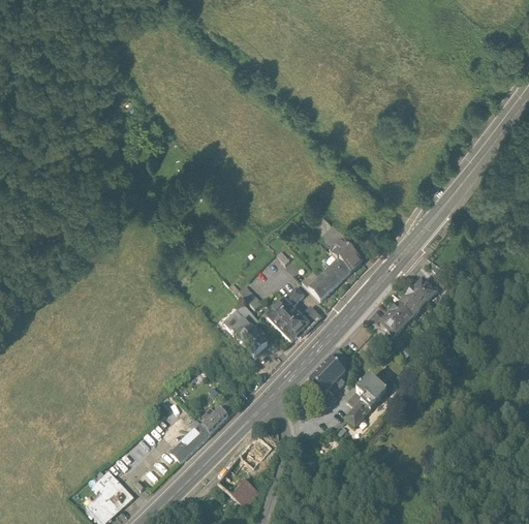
[(313,220),(322,229),(331,220),(322,212),(313,220)]
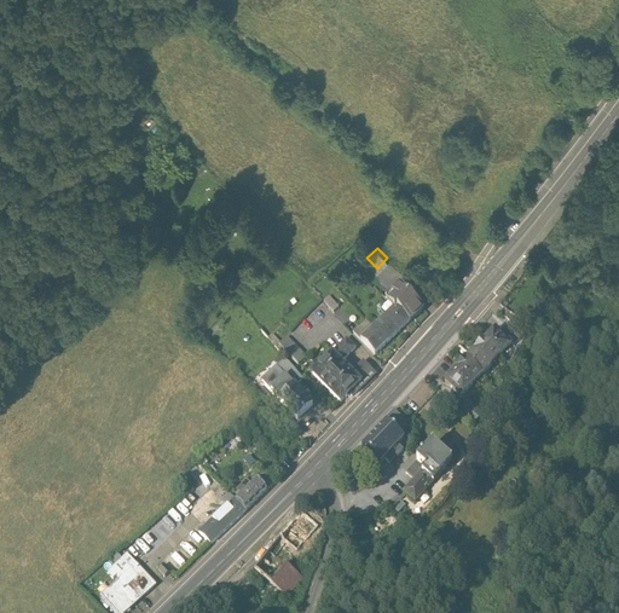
[(501,283),(504,287),(514,276),(509,272),(501,283)]
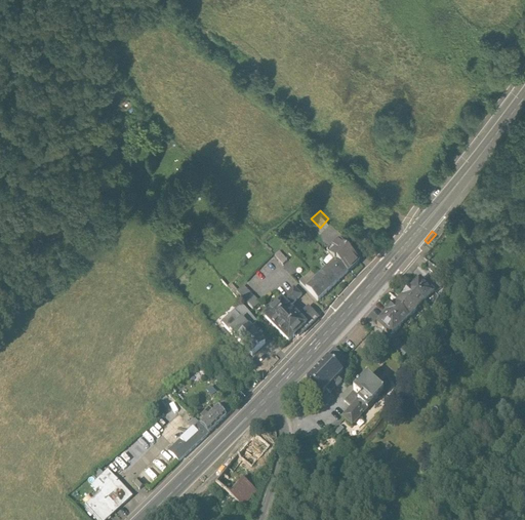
[(334,257),(336,255),(348,268),(358,257),(338,238),(332,244),(333,246),(328,251),(334,257)]
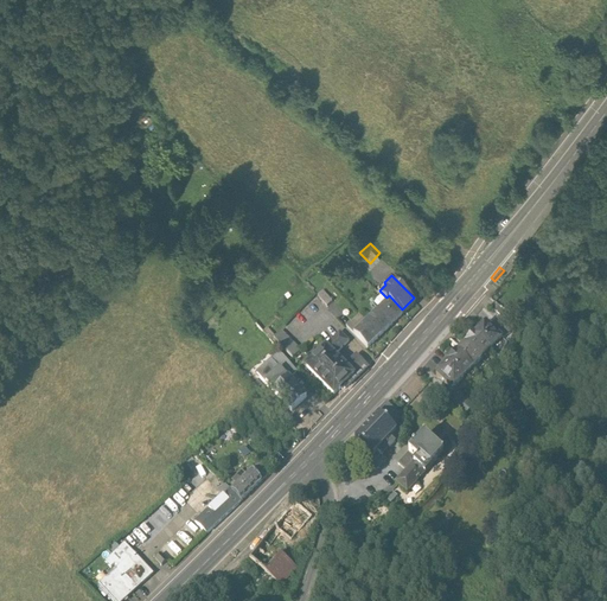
[(321,287),(317,291),(326,302),(331,298),(321,287)]
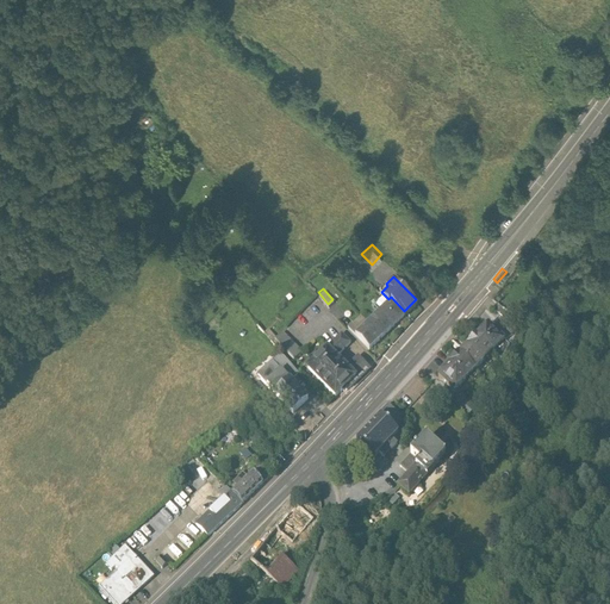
[(388,299),(367,318),(381,332),(404,311),(391,297),(388,299)]
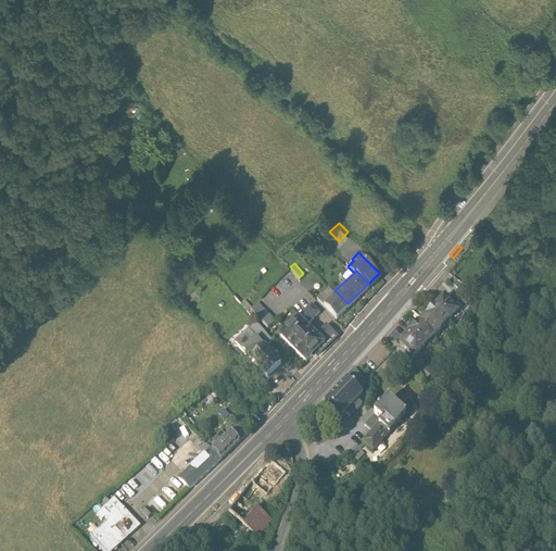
[(451,271),(446,275),(455,283),(459,279),(451,271)]
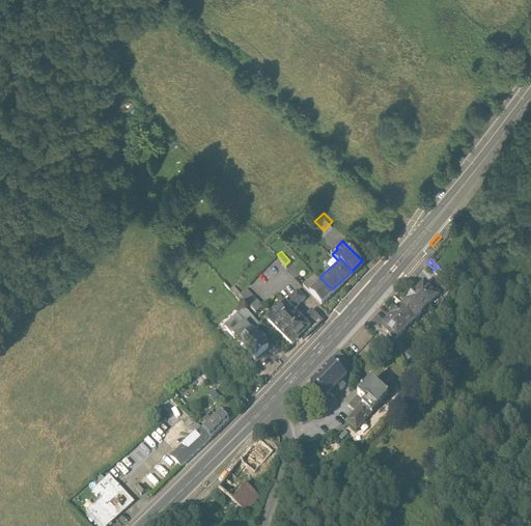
[(322,300),(332,289),(319,277),(312,270),(305,277),(312,284),(309,287),(322,300)]
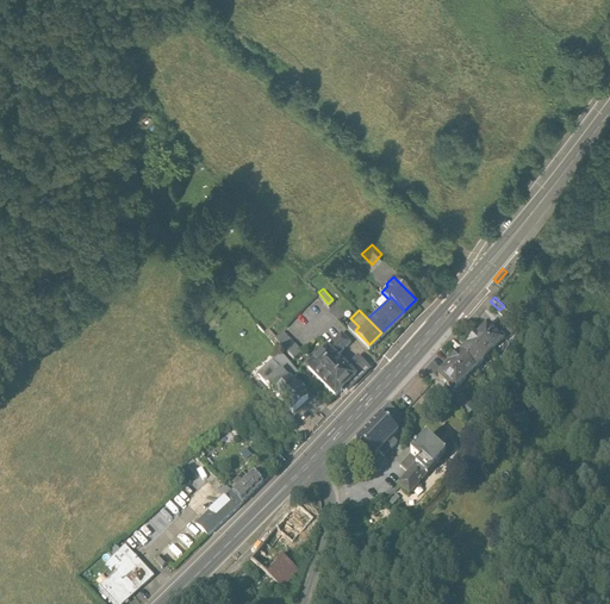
[(489,319),(477,332),(492,347),(504,335),(496,328),(489,319)]
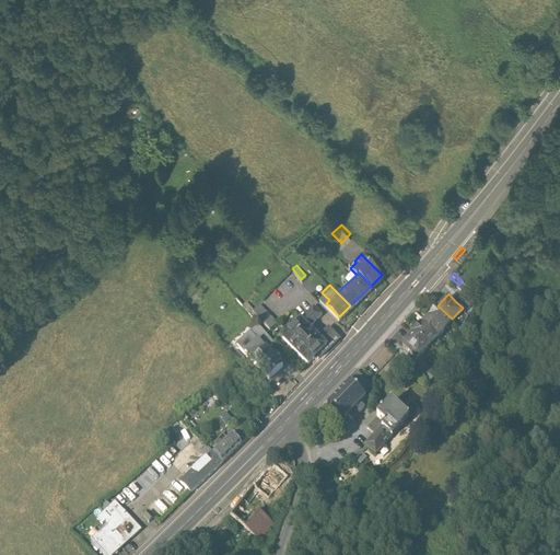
[(455,301),(463,308),(464,309),(470,302),(462,293),(456,298),(457,299),(455,301)]
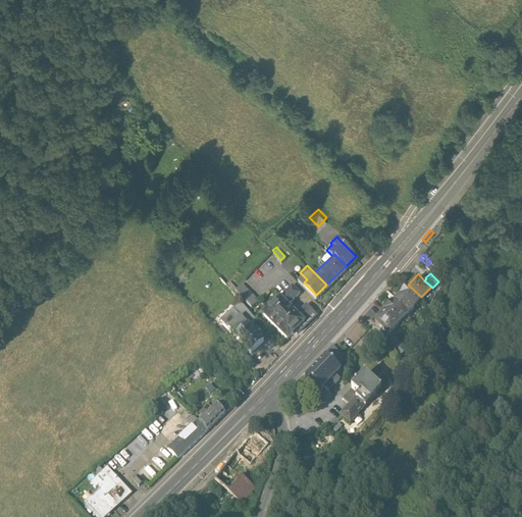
[(258,298),(242,280),(235,287),(252,304),(258,298)]
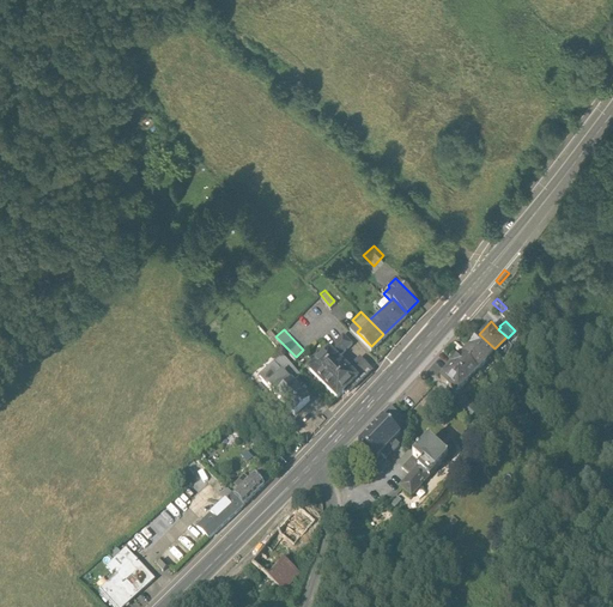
[(343,332),(308,365),(337,394),(344,387),(345,388),(349,388),(351,387),(351,383),(350,382),(370,363),(360,353),(349,365),(338,354),(351,340),(343,332)]
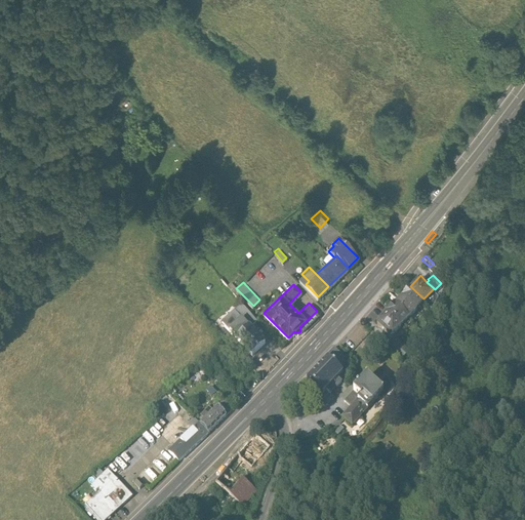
[(410,286),(403,294),(416,307),(423,298),(410,286)]
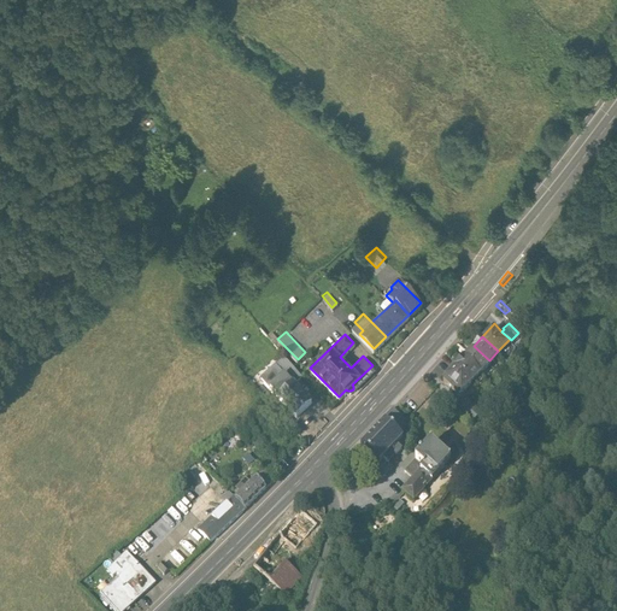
[(474,346),(464,354),(480,370),(489,360),(474,346)]
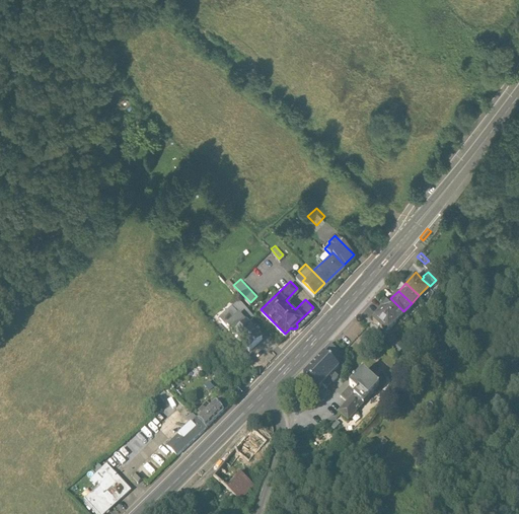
[(246,319),(247,320),(253,314),(238,297),(231,303),(239,312),(246,319)]
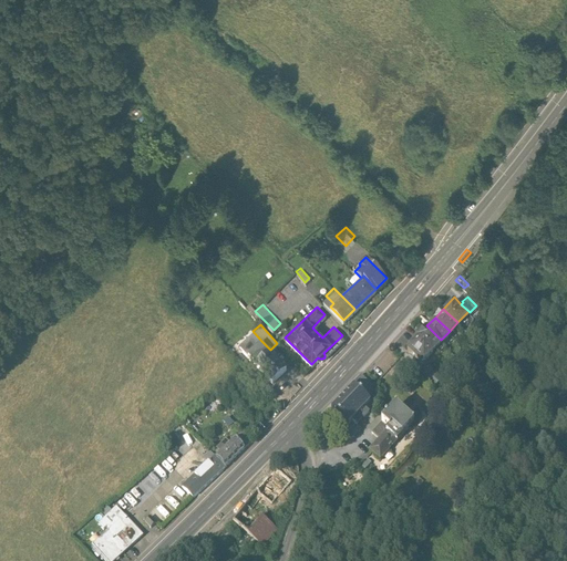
[(426,325),(418,334),(432,349),(441,340),(426,325)]
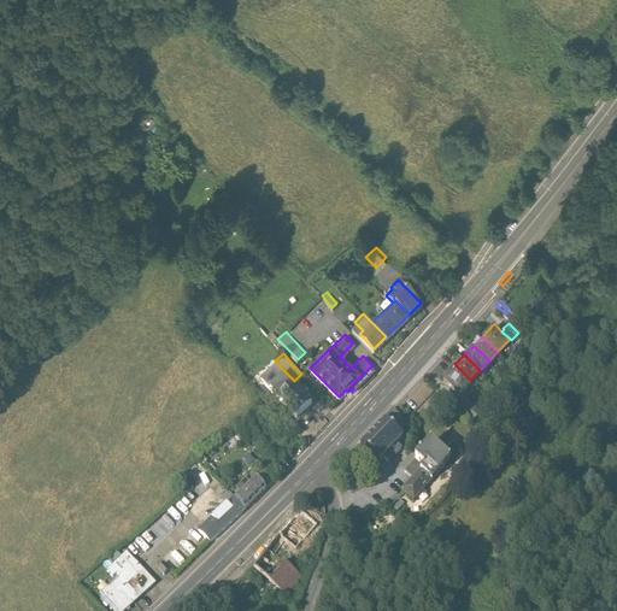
[(462,389),(470,380),(454,364),(444,376),(459,392),(462,389)]
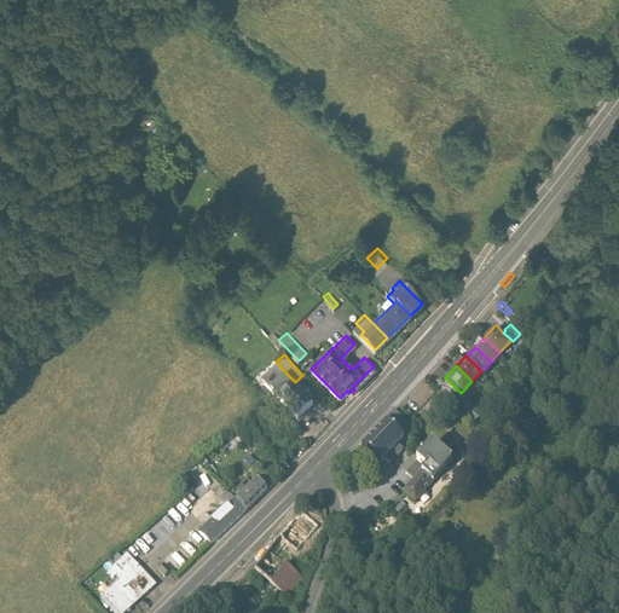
[(294,382),(295,382),(294,381),(285,372),(271,387),(298,415),(312,400),(301,389),(294,382)]
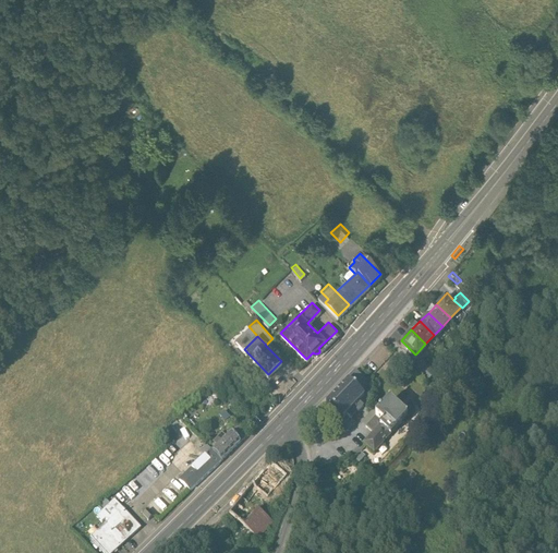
[(435,369),(417,352),(415,355),(409,360),(427,377),(435,369)]
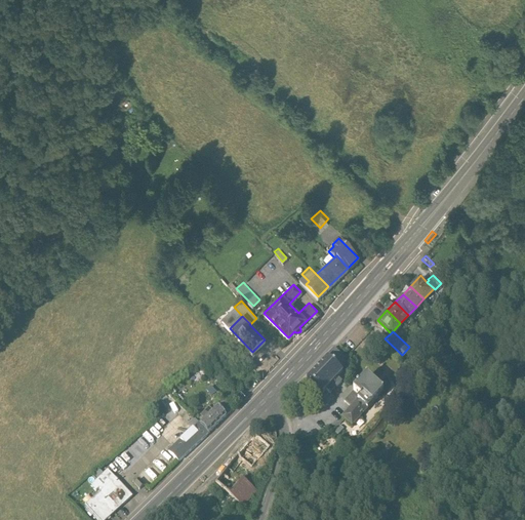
[(344,357),(334,347),(307,374),(322,389),(326,386),(330,389),(341,377),(336,373),(342,368),(337,363),(344,357)]
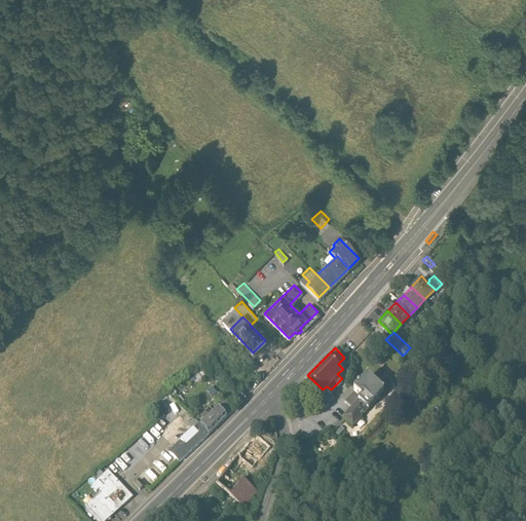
[(342,414),(352,423),(383,388),(367,373),(359,382),(359,381),(358,382),(358,383),(353,387),(361,394),(351,404),(342,414)]
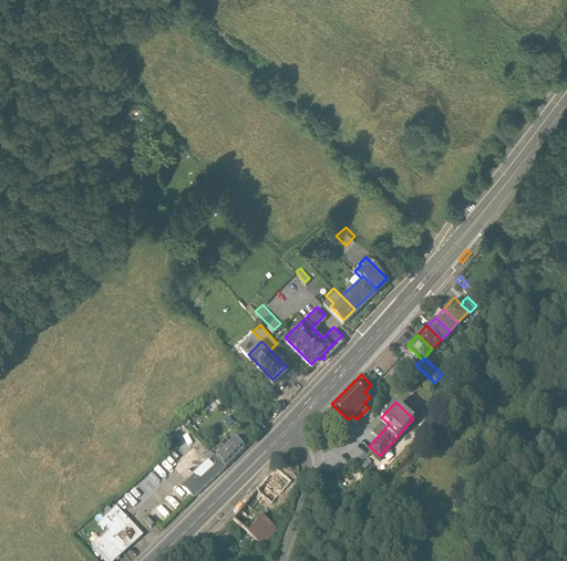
[(367,424),(379,435),(389,424),(381,417),(377,413),(367,424)]
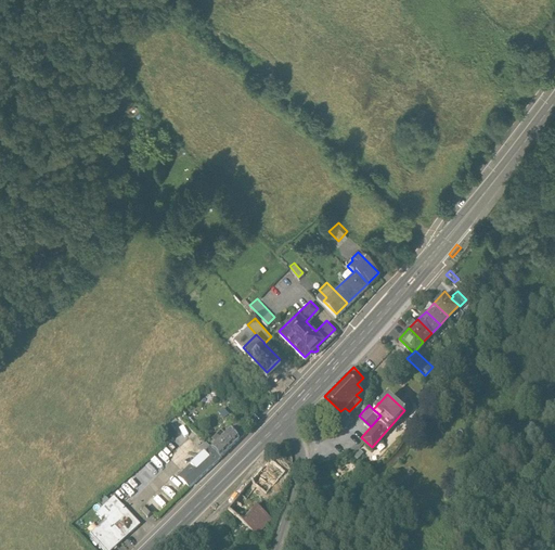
[(180,427),(186,422),(179,412),(172,418),(180,427)]
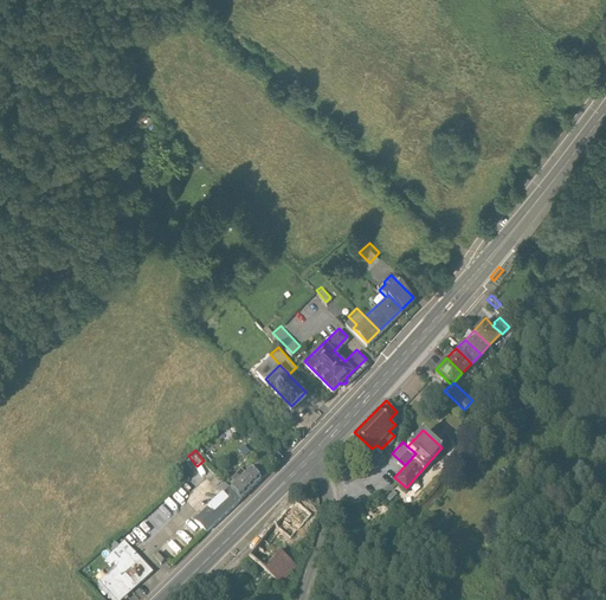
[(251,465),(262,476),(266,470),(257,460),(251,465)]
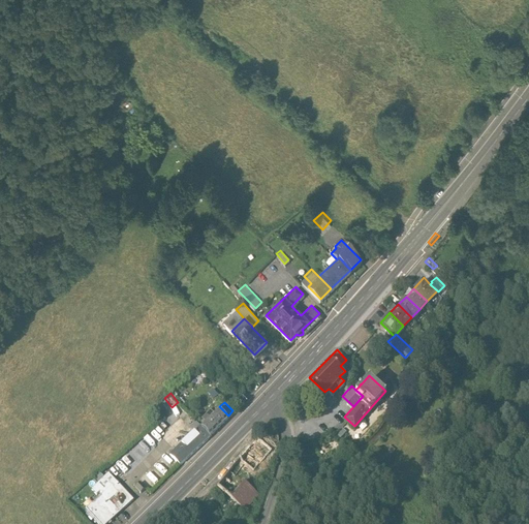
[(228,415),(219,406),(201,425),(210,433),(228,415)]
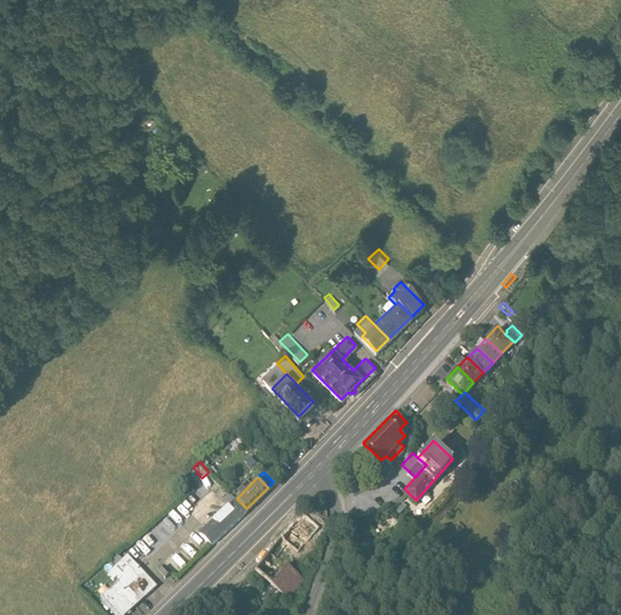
[(228,504),(199,530),(209,540),(211,542),(246,508),(237,499),(231,493),(223,500),(228,504)]
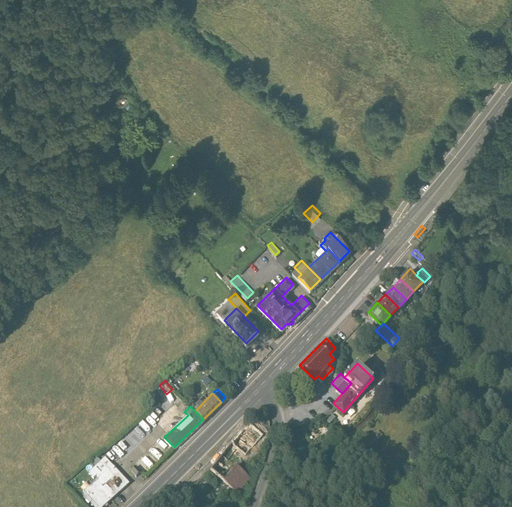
[(248,453),(266,433),(251,420),(234,440),(248,453)]
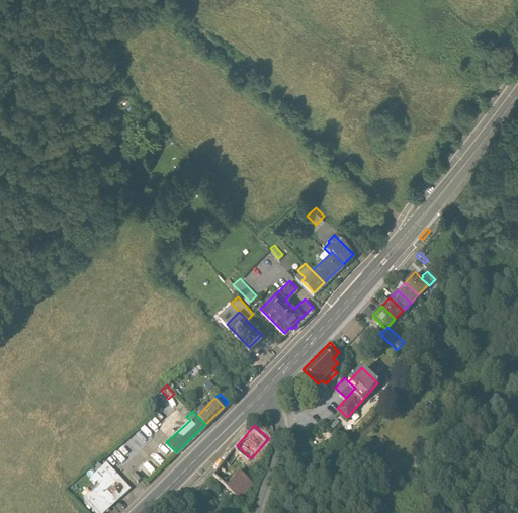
[(153,471),(157,466),(147,455),(143,459),(153,471)]
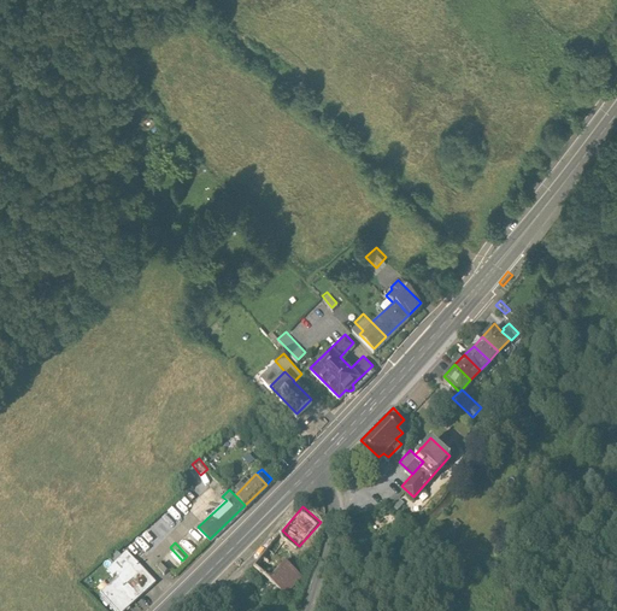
[(156,580),(125,547),(105,567),(111,574),(115,570),(118,575),(100,591),(118,610),(119,610),(122,610),(156,580)]
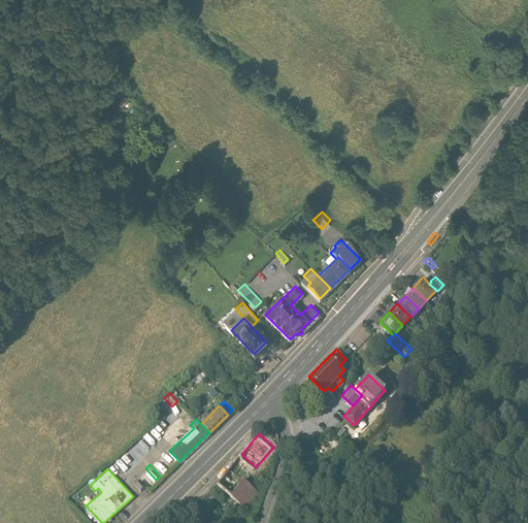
[(221,482),(237,497),(244,489),(228,474),(221,482)]
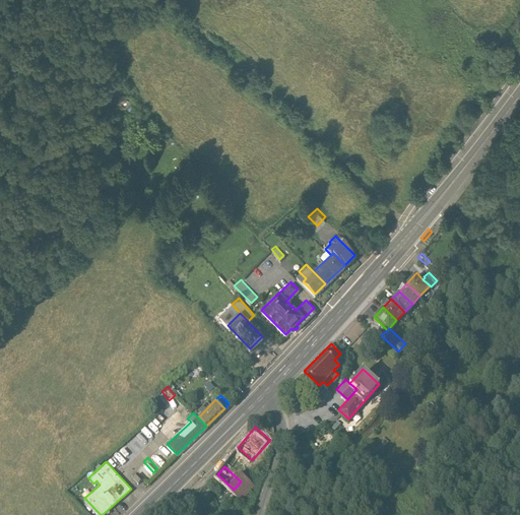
[(137,471),(133,475),(138,481),(143,476),(137,471)]
